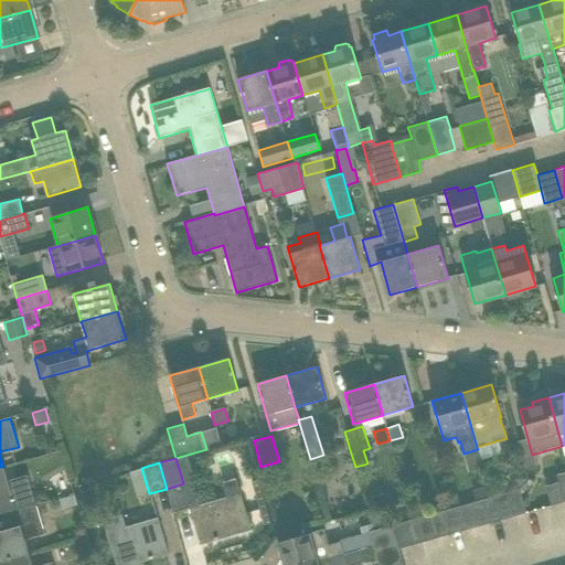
[(0,498),(4,498),(9,513),(36,505),(28,475),(8,480),(3,467),(0,467),(0,498)]
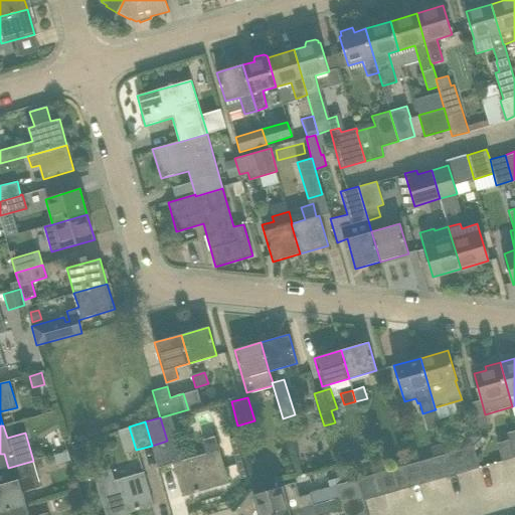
[(432,447),(435,456),(446,452),(443,443),(432,447)]
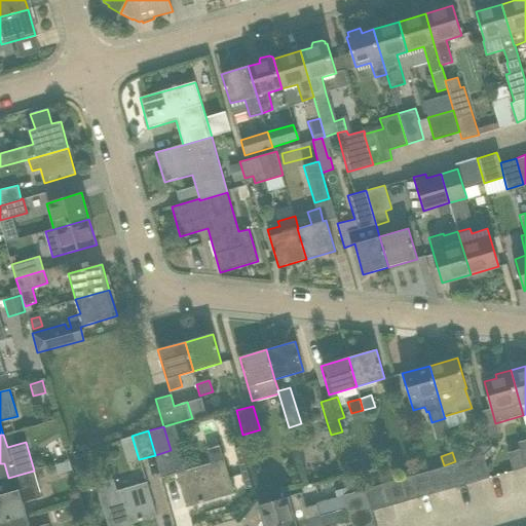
[(246,472),(240,454),(234,455),(239,474),(246,472)]
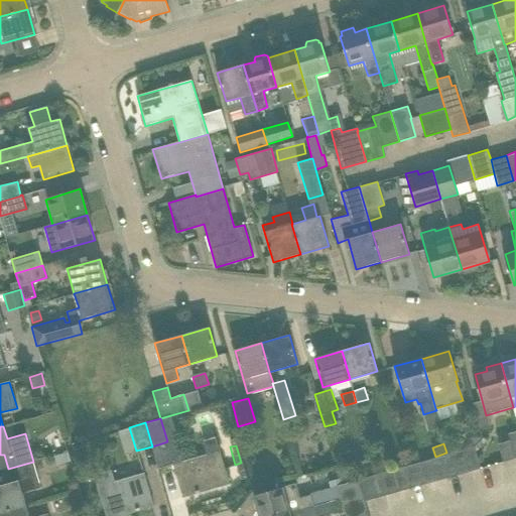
[(462,449),(469,472),(481,469),(474,446),(462,449)]
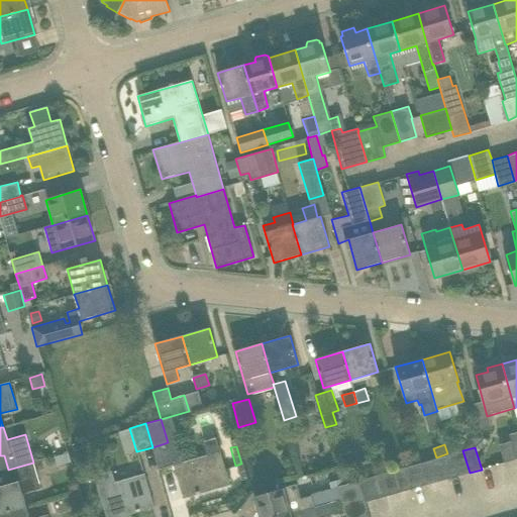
[(451,453),(458,476),(470,473),(462,450),(451,453)]
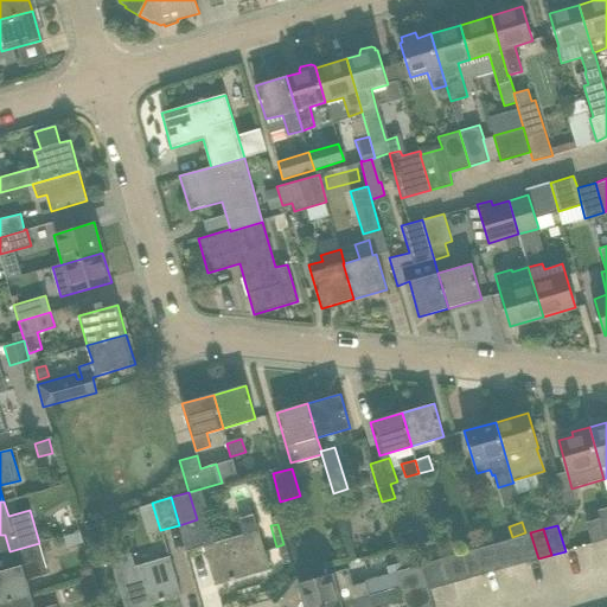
[(204,545),(209,563),(215,586),(270,569),(259,530),(204,545)]
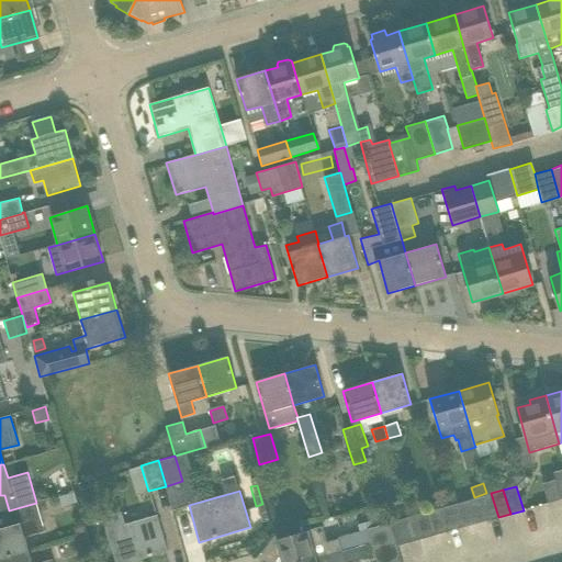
[(70,493),(58,496),(62,507),(74,503),(70,493)]
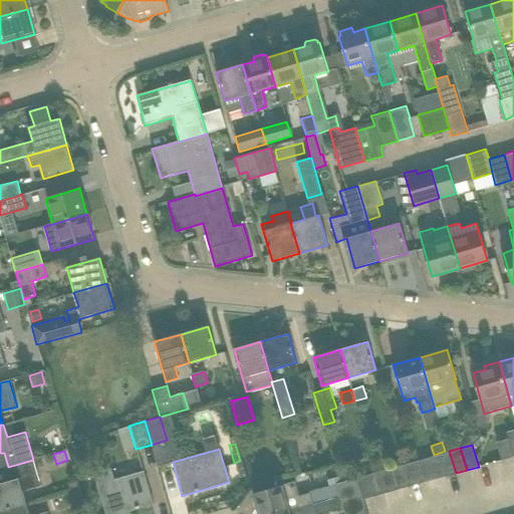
[(438,454),(445,476),(456,473),(449,451),(438,454)]
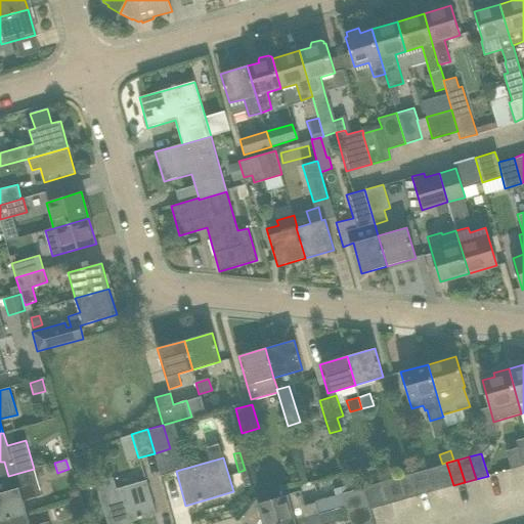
[(434,467),(441,489),(453,485),(446,463),(434,467)]
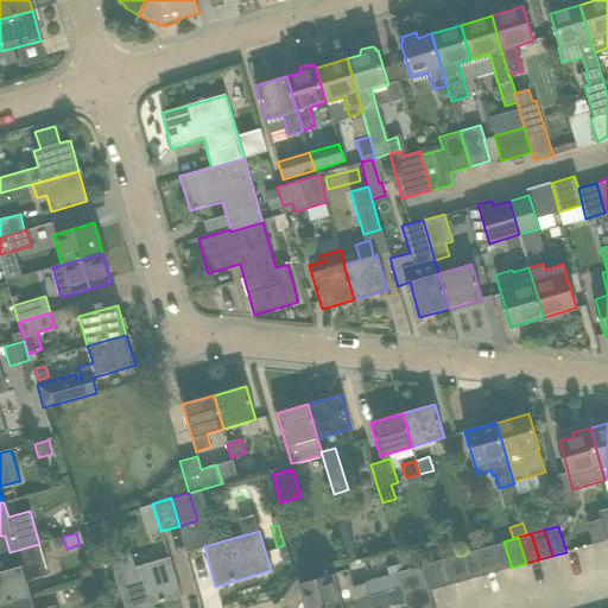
[(489,545),(498,571),(512,568),(504,542),(489,545)]
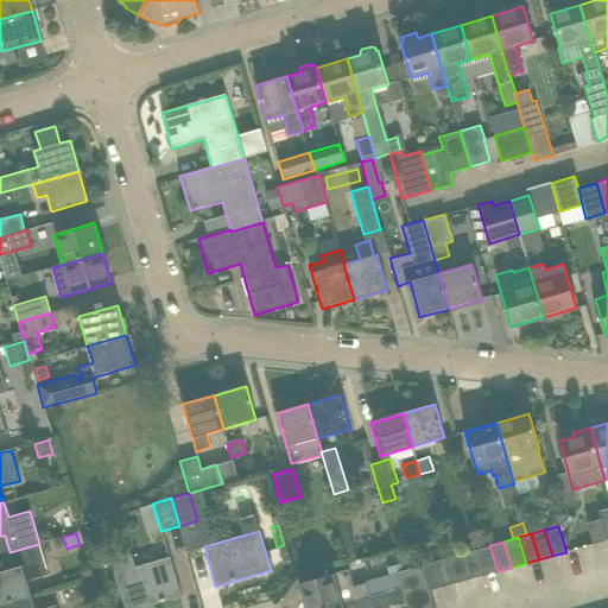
[(0,572),(0,606),(31,597),(26,581),(48,574),(39,544),(10,552),(14,568),(0,572)]
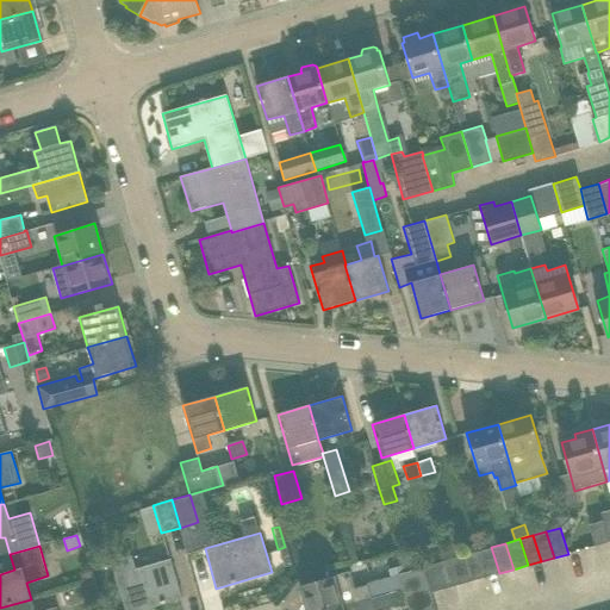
[(478,552),(485,578),(499,573),(491,547),(478,552)]
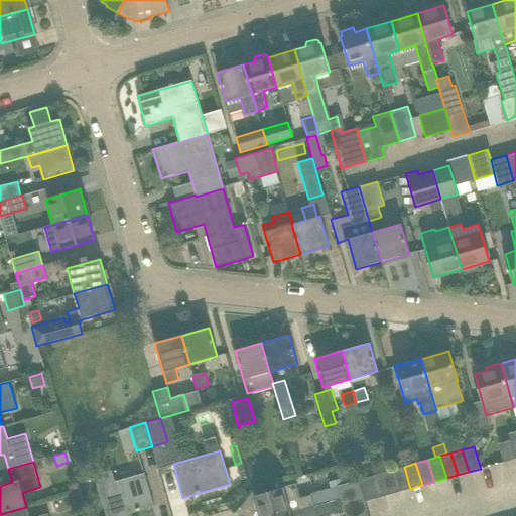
[(393,470),(399,492),(410,489),(404,467),(393,470)]
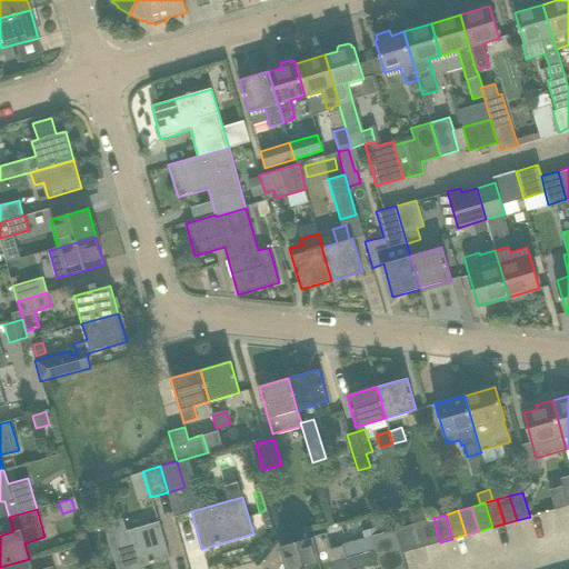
[(103,522),(108,536),(117,568),(132,568),(170,558),(159,520),(122,531),(119,518),(103,522)]
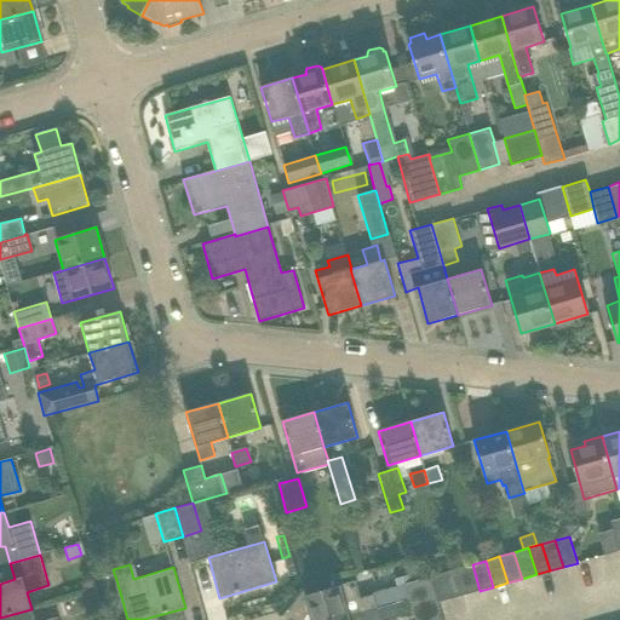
[(458,568),(465,595),(480,591),(472,564),(458,568)]
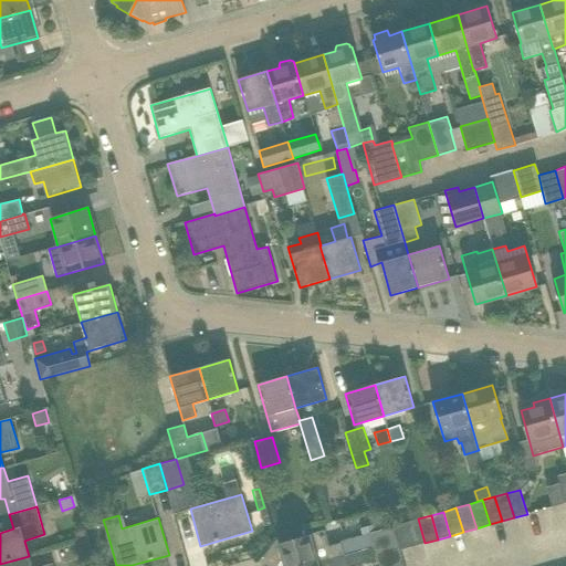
[(406,522),(412,546),(425,543),(418,519),(406,522)]
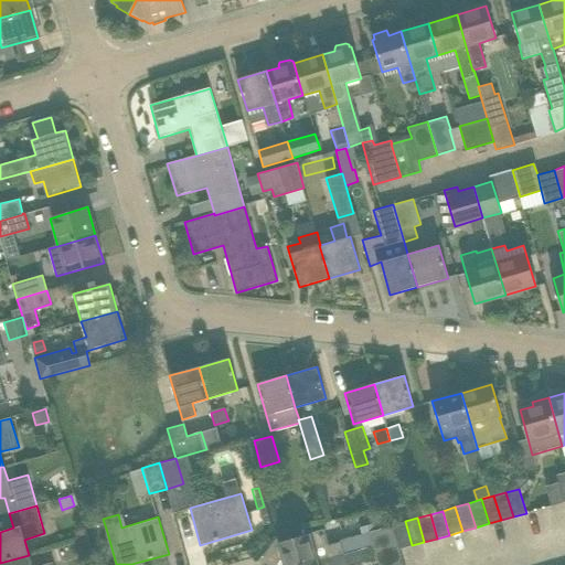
[(392,525),(398,550),(412,545),(405,521),(392,525)]
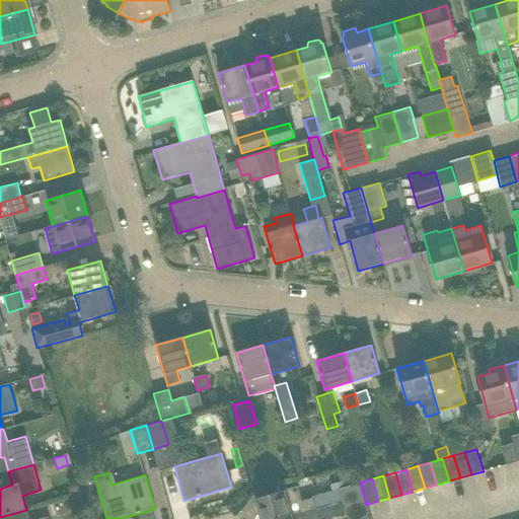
[(343,480),(331,484),(332,489),(334,491),(340,490),(345,488),(345,487),(343,480)]
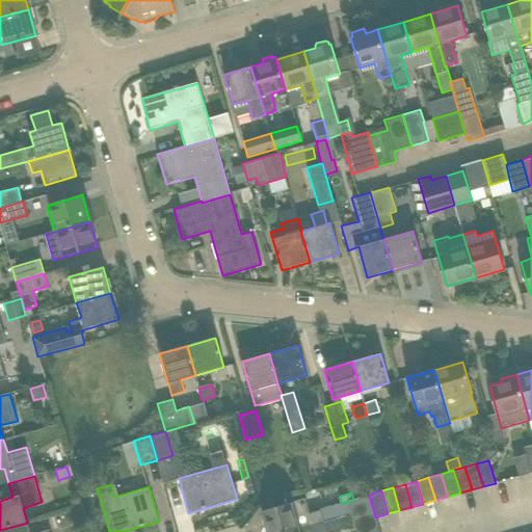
[(350,514),(355,531),(371,531),(379,530),(375,517),(369,495),(353,499),(353,500),(348,502),(351,514),(350,514)]
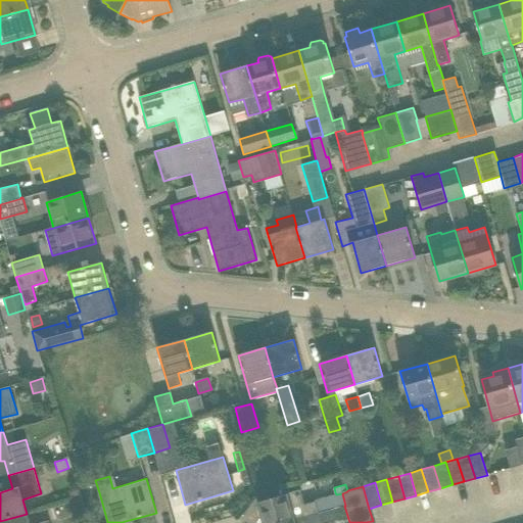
[(257,503),(263,522),(284,522),(318,513),(315,502),(304,505),(299,490),(257,503)]
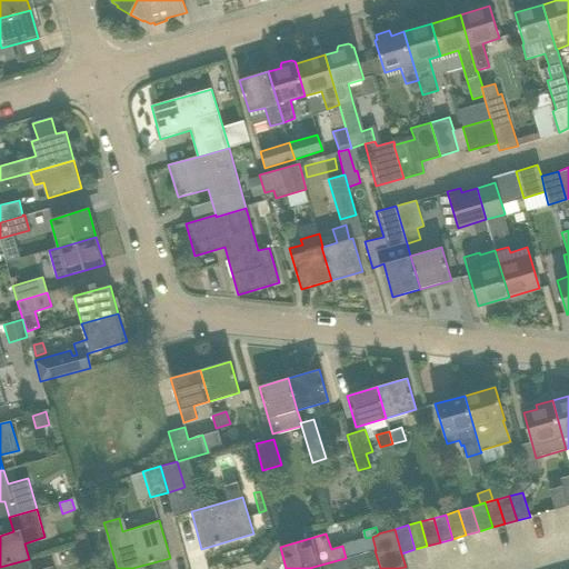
[(367,552),(375,550),(376,550),(372,537),(366,538),(363,539),(367,552)]
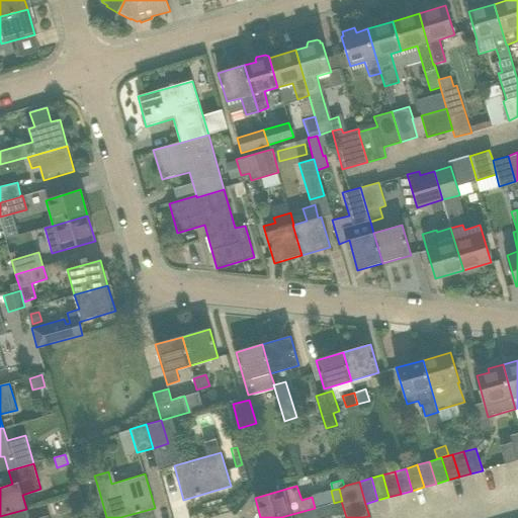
[(70,496),(75,513),(85,510),(79,492),(70,496)]
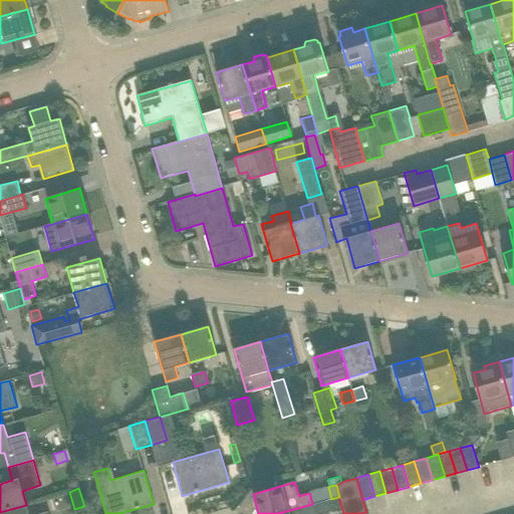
[(279,513),(320,513),(331,511),(327,500),(312,504),(279,513)]
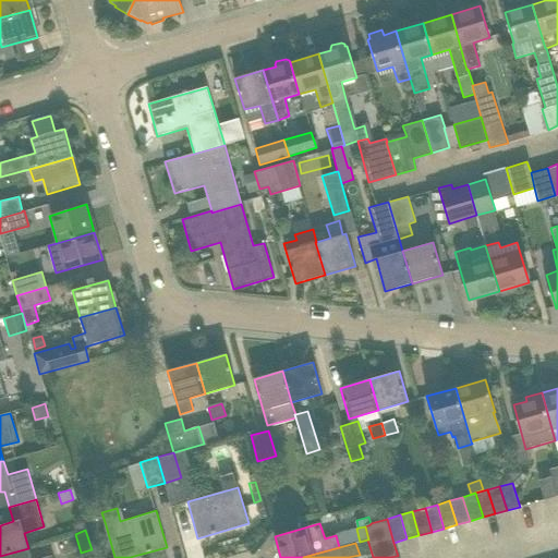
[(32,557),(28,548),(0,556),(0,557),(52,557),(52,555),(39,557),(32,557)]
